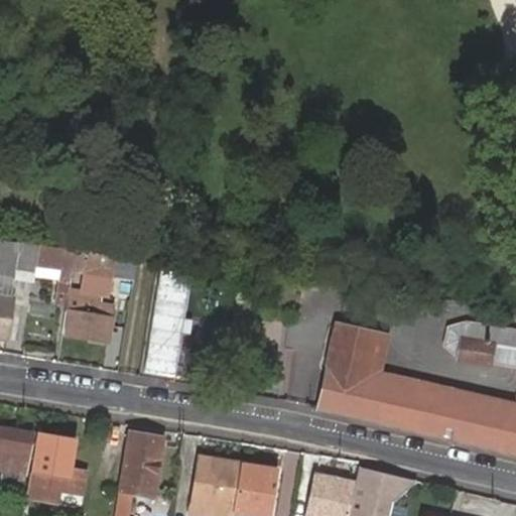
[(75,251),(0,240),(0,277),(15,280),(33,282),(35,267),(60,271),(59,286),(55,307),(66,307),(67,299),(68,292),(71,272),(75,251)]
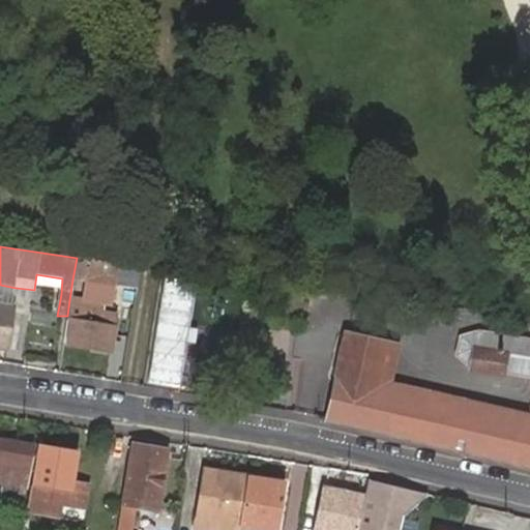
[(137,289),(141,266),(77,258),(72,280),(111,285),(137,289)]
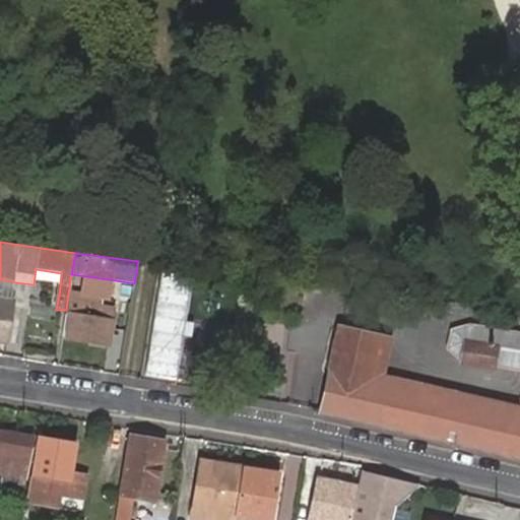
[(34,284),(60,288),(61,273),(36,269),(34,284)]
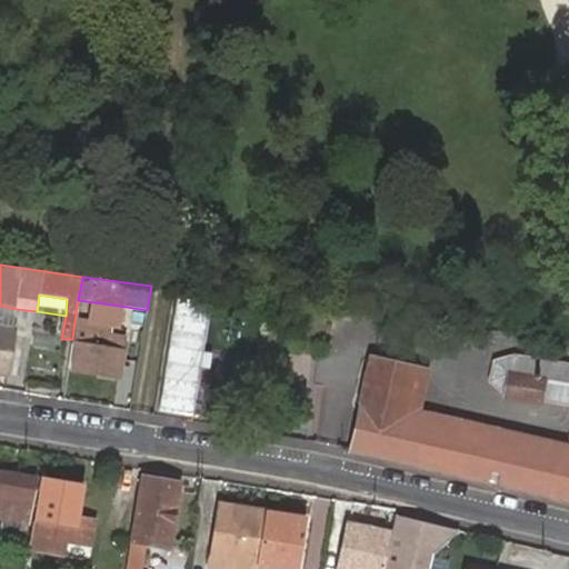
[(0,329),(12,331),(17,309),(0,306),(0,329)]
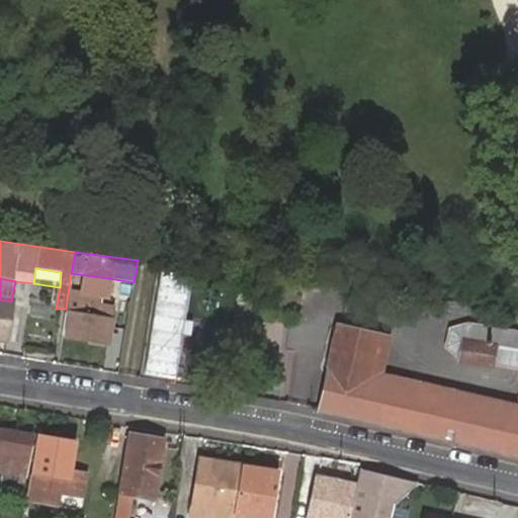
[(132,292),(134,282),(108,278),(107,288),(132,292)]
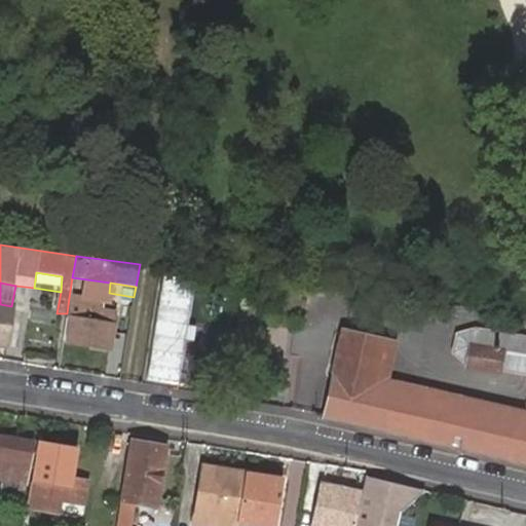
[(82,299),(69,298),(68,305),(74,306),(73,308),(80,309),(82,299)]
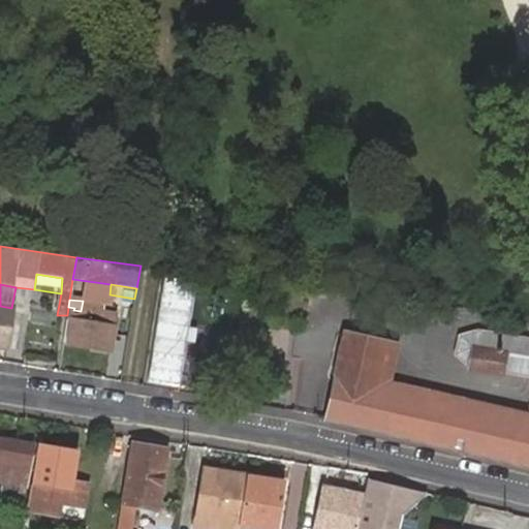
[(67,315),(66,322),(71,322),(67,345),(107,351),(114,315),(104,314),(93,312),(94,303),(83,301),(81,311),(73,310),(74,308),(68,307),(67,315)]
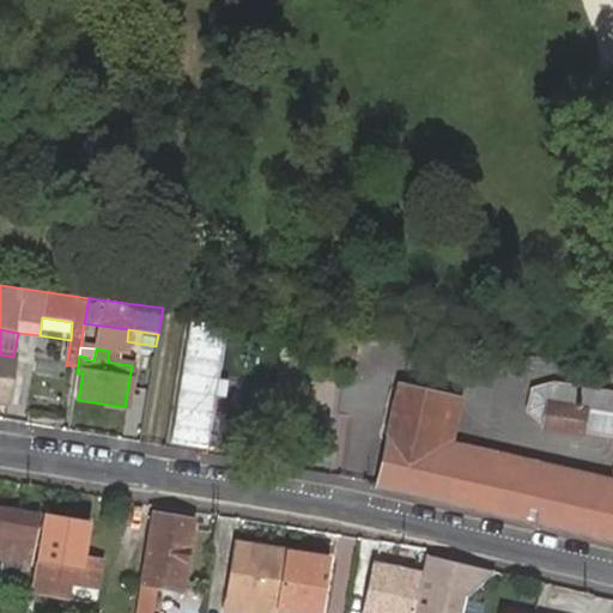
[(122,352),(109,351),(108,362),(121,364),(122,352)]
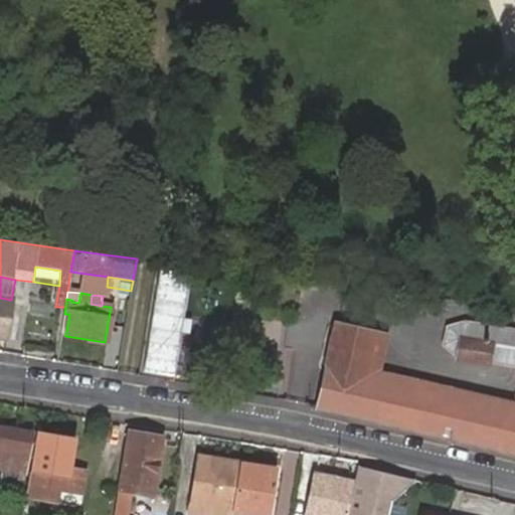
[(11,300),(0,298),(0,339),(4,340),(11,300)]
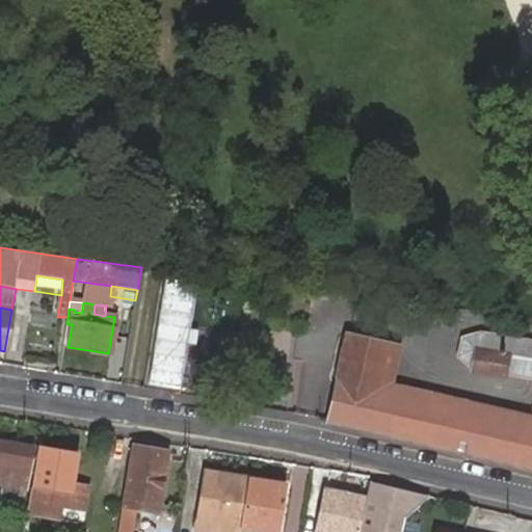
[(527,355),(531,355),(531,337),(479,328),(460,335),(456,354),(474,368),(477,347),(499,352),(504,352),(527,355)]
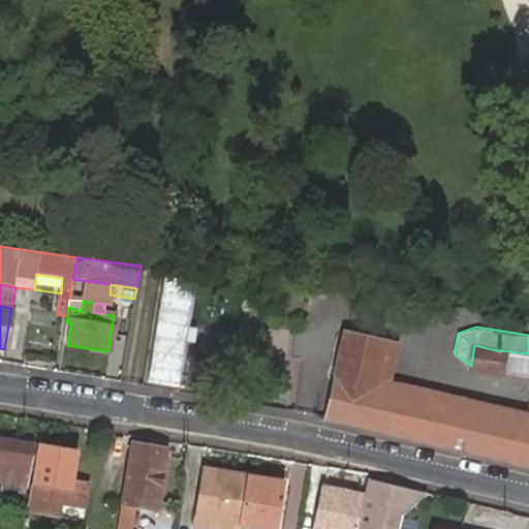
[(501,350),(496,350),(474,345),(471,366),(503,372),(528,376),(528,409),(528,414),(389,380),(398,342),(347,329),(327,414),(528,464),(528,353),(524,353),(501,350)]
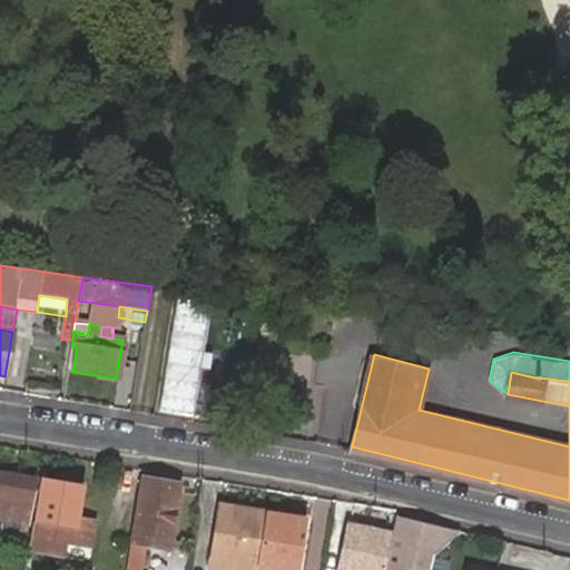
[(0,474),(0,519),(2,520),(0,534),(25,539),(36,480),(0,474)]
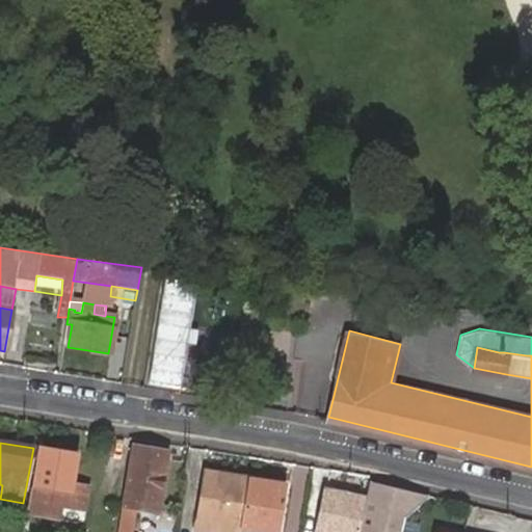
[(134,448),(124,507),(134,508),(156,512),(167,453),(134,448)]
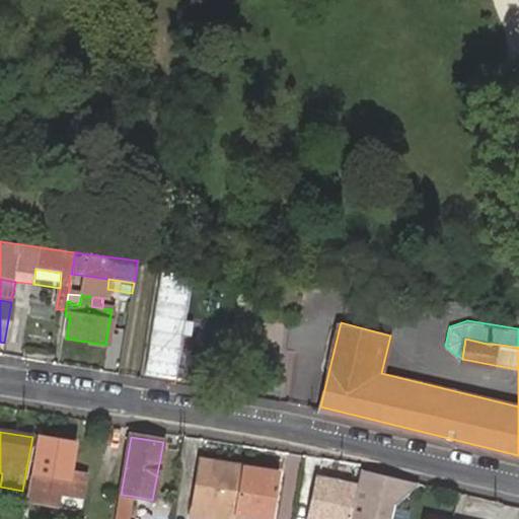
[(70,498),(73,476),(69,476),(74,445),(40,438),(32,474),(30,474),(26,503),(36,505),(60,509),(61,496),(70,498)]
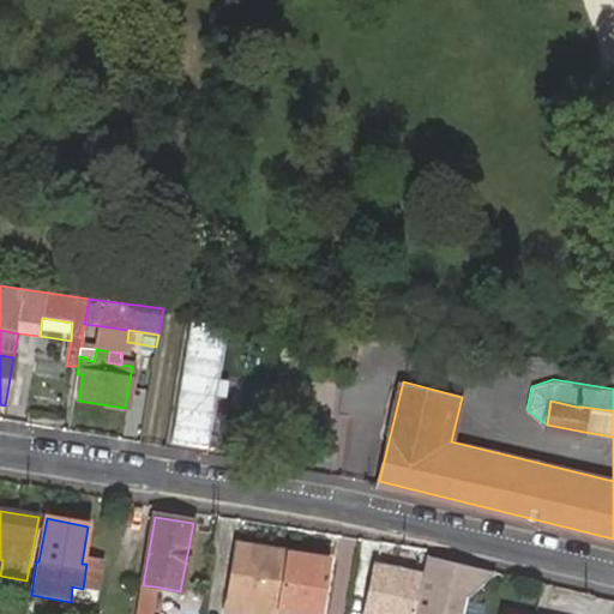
[(260,557),(262,549),(236,545),(235,552),(260,557)]
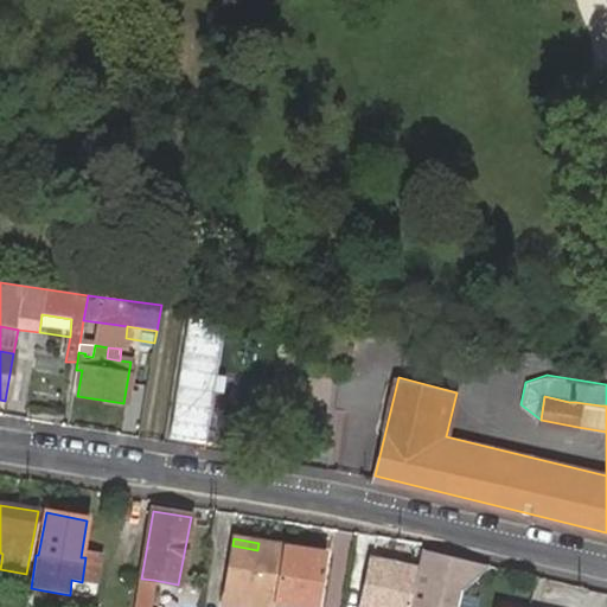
[(270,606),(272,605),(281,547),(259,543),(257,550),(232,545),(223,595),(243,599),(241,606),(270,606)]
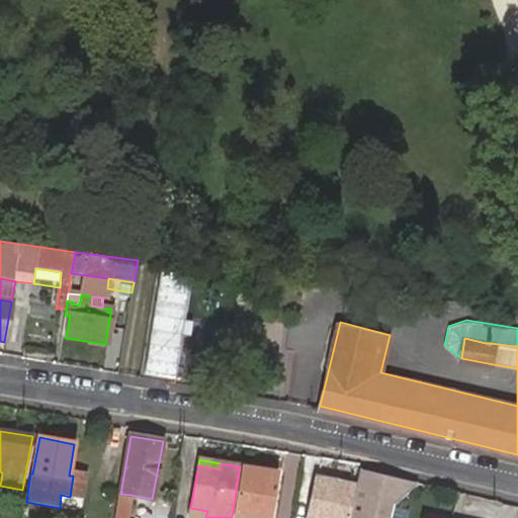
[(270,517),(277,472),(240,466),(232,516),(245,517),(270,517)]
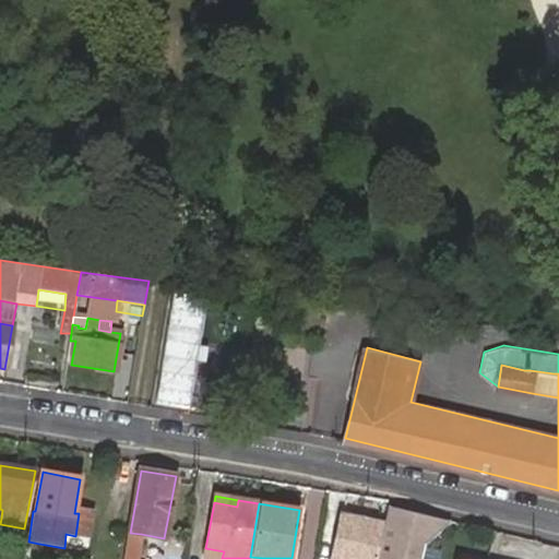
[(423,558),(426,549),(450,525),(385,511),(383,525),(376,558),(423,558)]
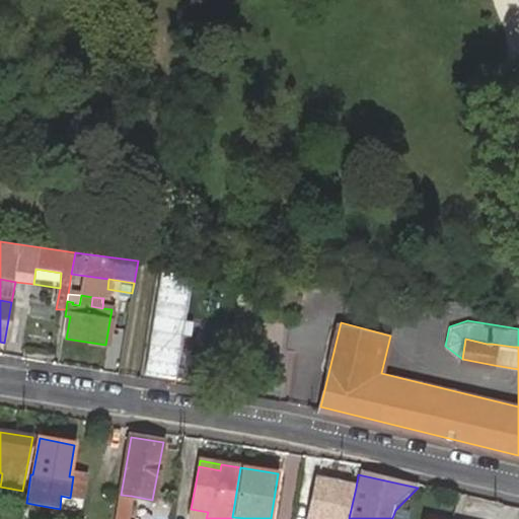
[(85,478),(73,476),(70,498),(82,500),(85,478)]
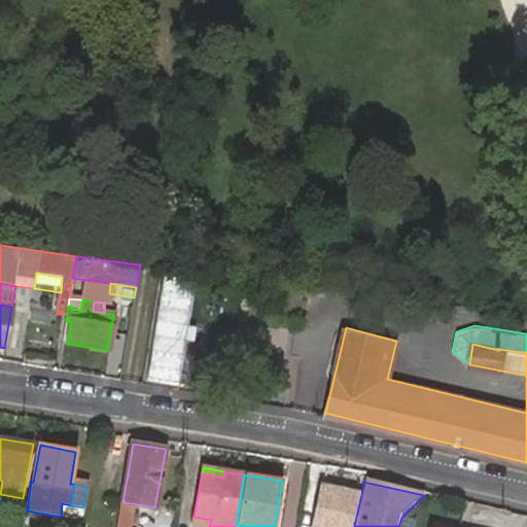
[(340,495),(341,491),(321,487),(320,492),(340,495)]
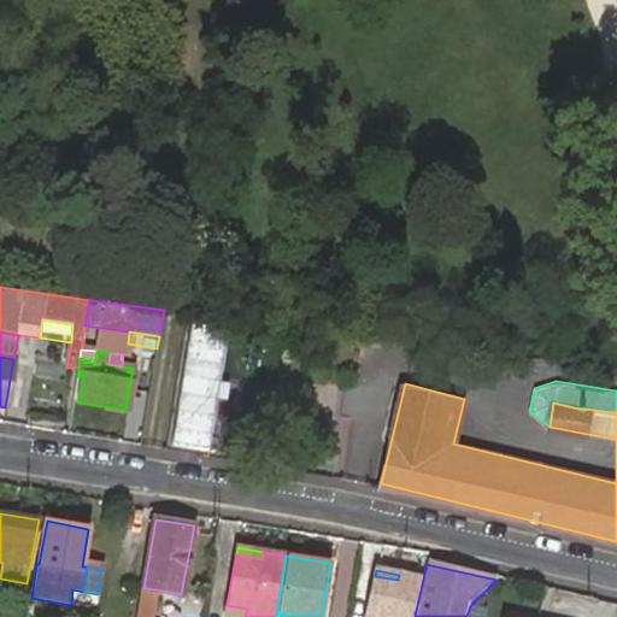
[(415,616),(423,580),(399,575),(398,580),(375,576),(366,616),(415,616)]
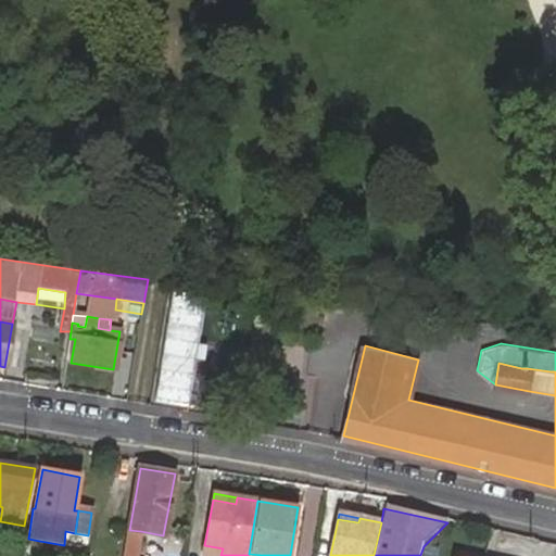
[(136,555),(140,531),(129,530),(124,555),(136,555)]
